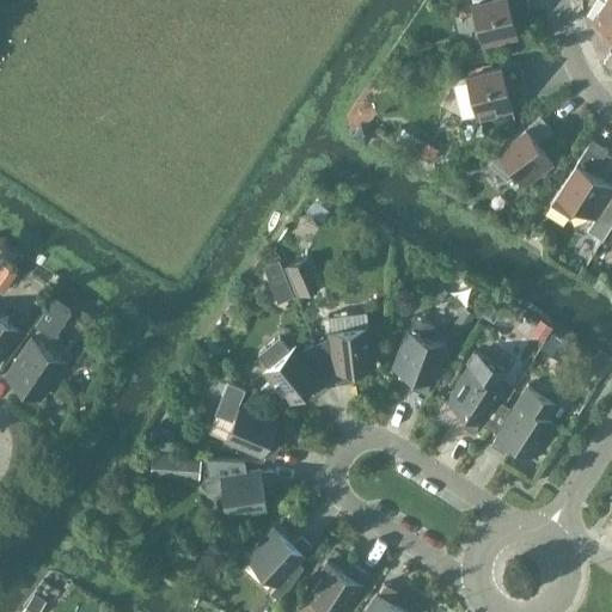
[(526,0),(472,0),(471,1),(482,44),(516,36),(510,11),(528,6),(526,0)]
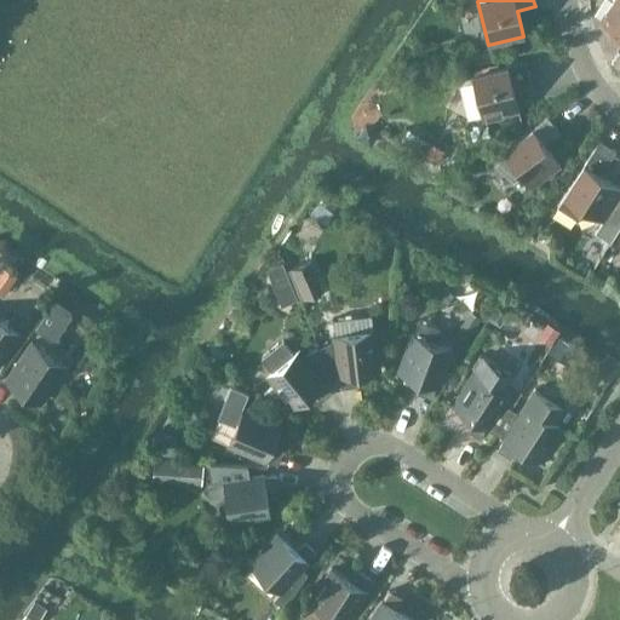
[(619,4),(614,0),(612,0),(598,21),(619,34),(619,50),(619,51),(619,50),(619,4)]
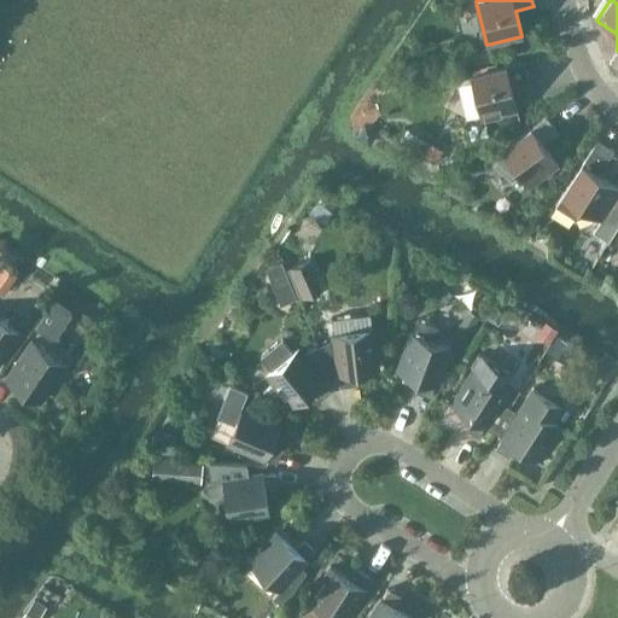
[(509,85),(529,80),(524,62),(470,74),(481,118),(516,110),(509,85)]
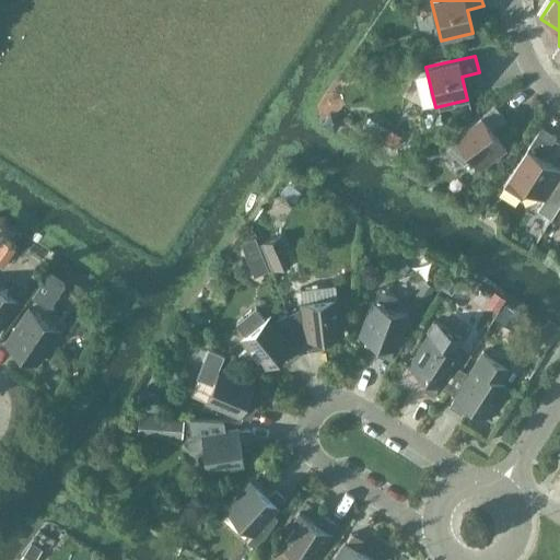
[(491,129),(505,119),(494,105),(454,135),(457,139),(446,147),(451,151),(461,160),(464,163),(471,158),(479,167),(505,148),(491,129)]
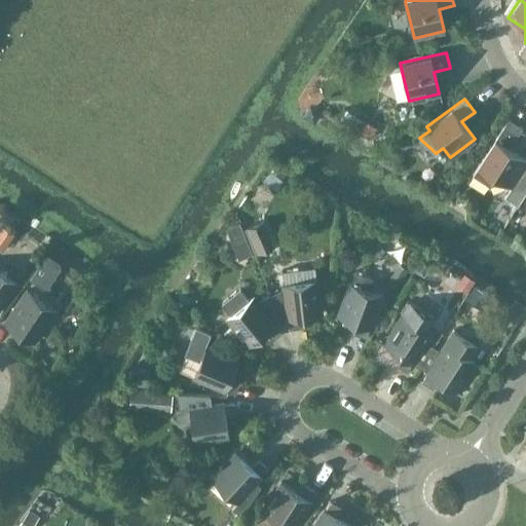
[(309,105),(304,113),(313,120),(320,111),(309,105)]
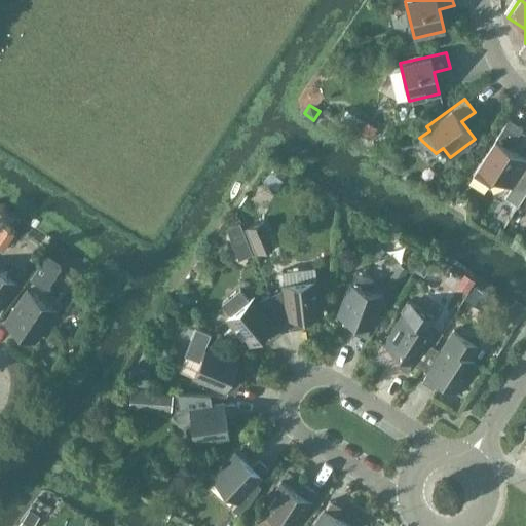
[(525,114),(513,107),(508,117),(525,127),(525,125),(525,114)]
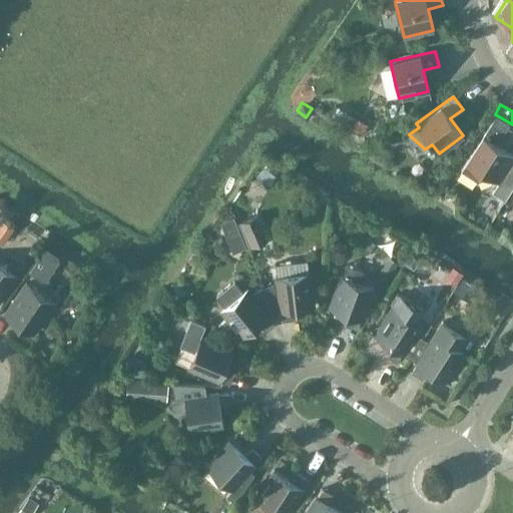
[(512,154),(496,144),(509,124),(495,115),(466,161),(460,170),(478,181),(490,176),(498,181),(492,191),(504,199),(512,186),(512,154)]
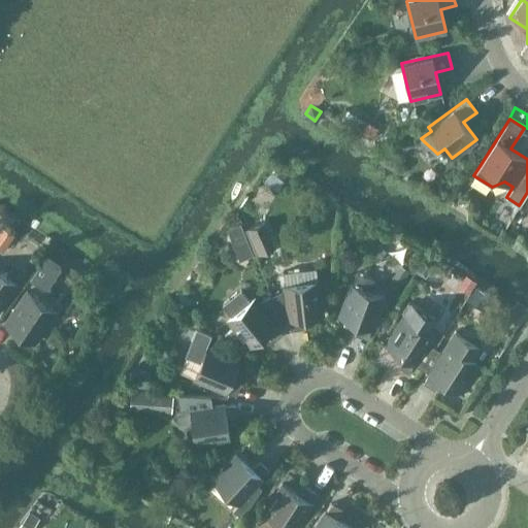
[(360,132),(371,138),(376,128),(366,122),(360,132)]
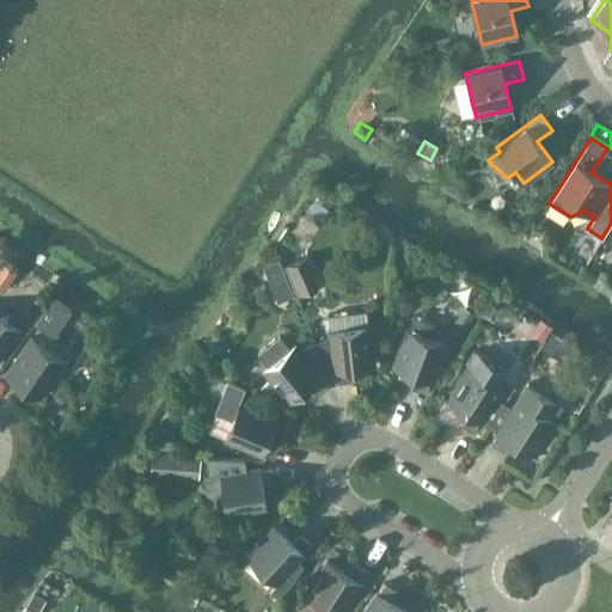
[(319,287),(311,264),(307,256),(288,264),(291,271),(300,294),(319,287)]
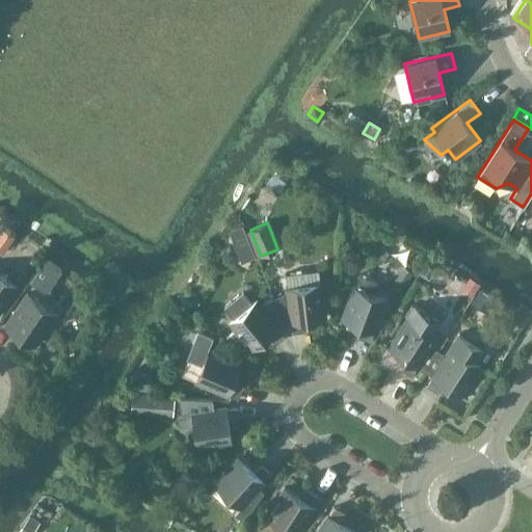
[(242,224),(229,231),(236,248),(249,243),(242,224)]
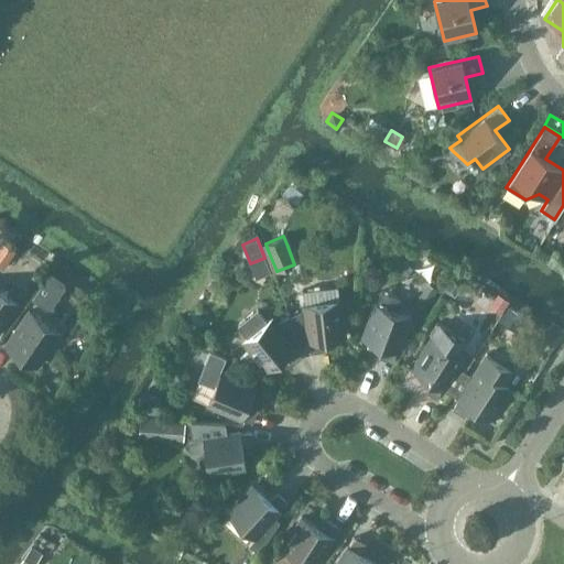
[(0,240),(0,263),(3,267),(14,251),(0,241),(0,240)]
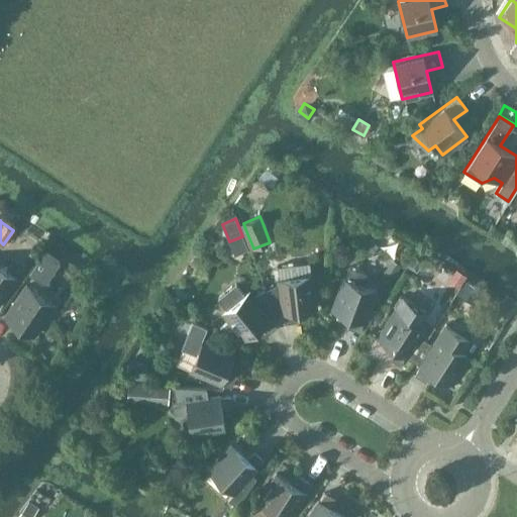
[(401,266),(393,261),(386,271),(394,276),(401,266)]
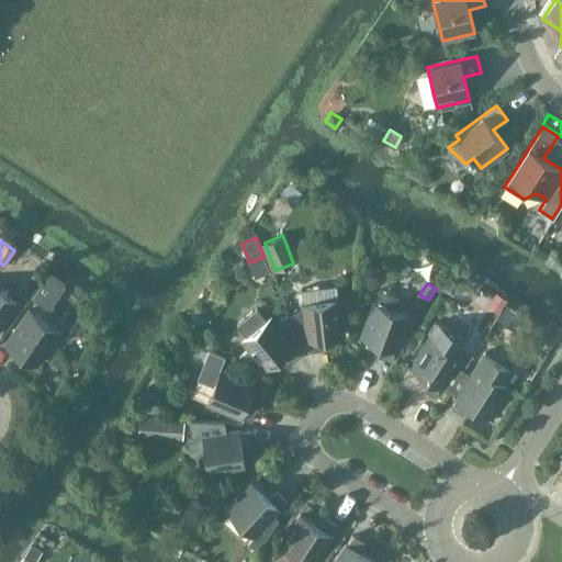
[(300,343),(307,339),(308,350),(322,349),(319,338),(344,335),(338,299),(337,299),(336,284),(317,287),(319,301),(302,303),(302,310),(289,315),(300,343)]
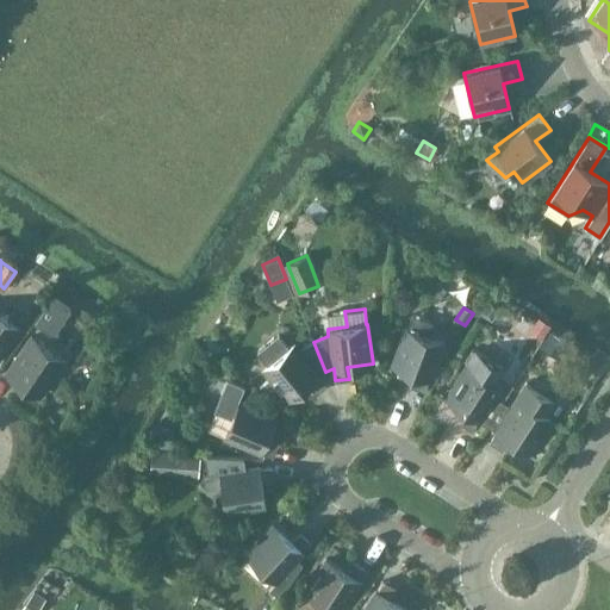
[(0,354),(19,328),(0,315),(0,354)]
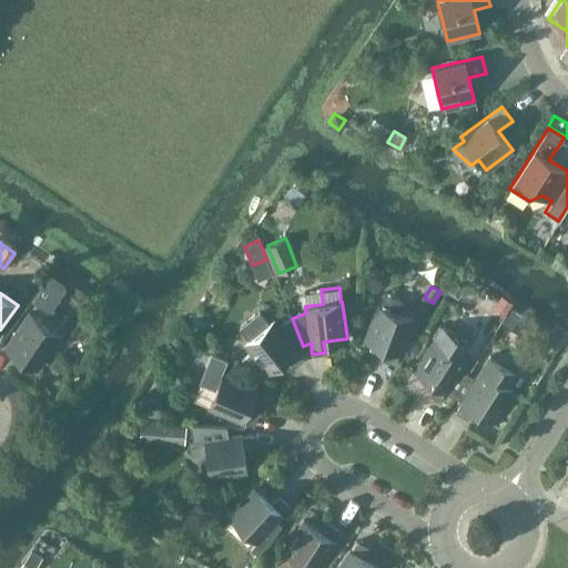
[(399,354),(413,318),(396,312),(401,300),(384,293),(378,305),(377,305),(364,341),(386,348),(383,359),(395,364),(398,354),(399,354)]
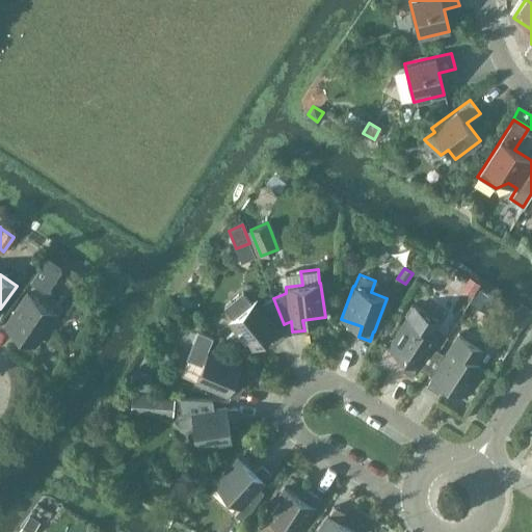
[(462,288),(473,295),(480,284),(470,277),(462,288)]
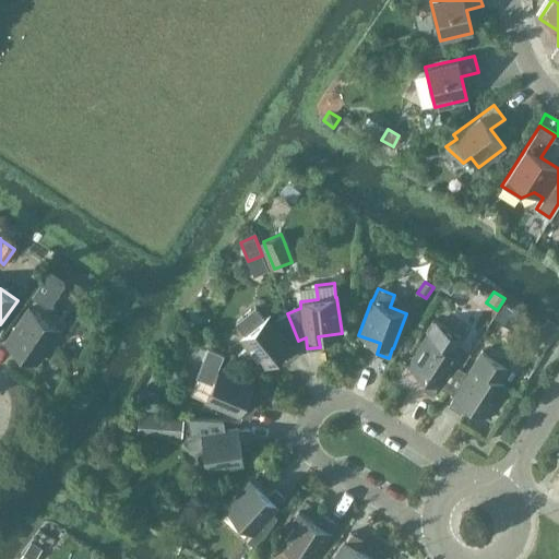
[(507,305),(498,318),(512,326),(521,313),(507,305)]
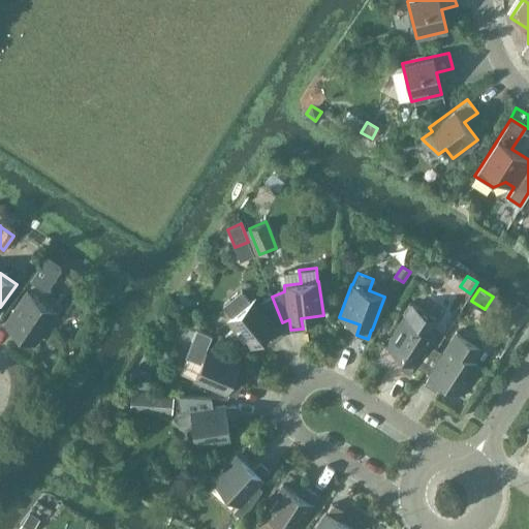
[(241,289),(222,305),(231,316),(227,319),(235,329),(225,336),(234,346),(243,339),(249,347),(267,333),(273,341),(282,333),(276,325),(282,322),(272,297),(258,302),(254,298),(251,301),(241,289)]
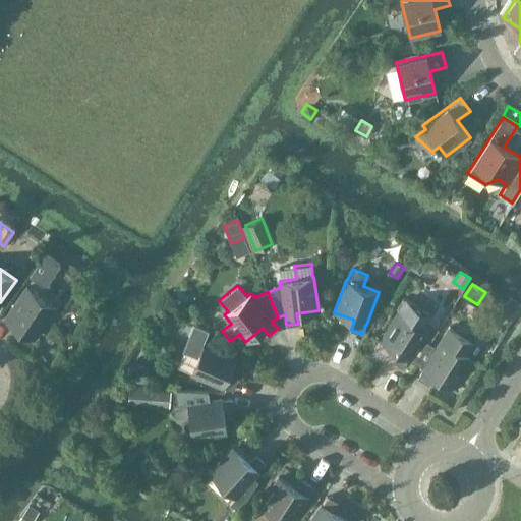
[(4,319),(33,338),(55,306),(26,287),(4,319)]
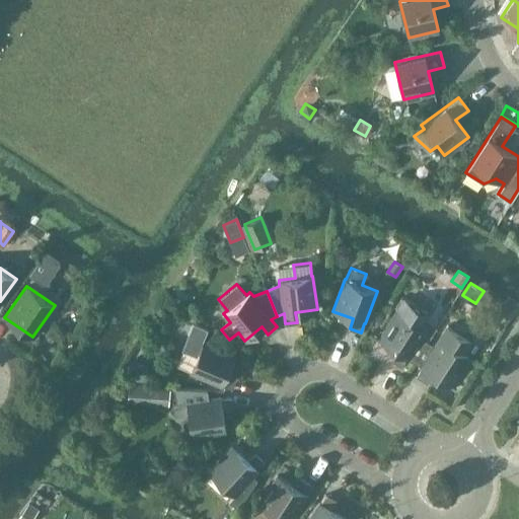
[(426,328),(423,326),(430,315),(404,298),(378,339),(396,351),(391,359),(401,366),(406,357),(415,362),(429,340),(422,335),(426,328)]
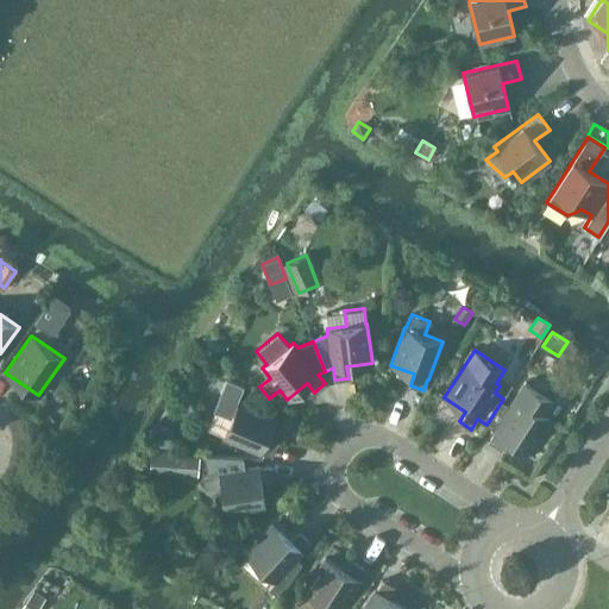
[(267,438),(276,415),(239,400),(245,385),(227,378),(215,406),(232,413),(221,435),(261,452),(261,451),(271,456),(277,443),(267,438)]
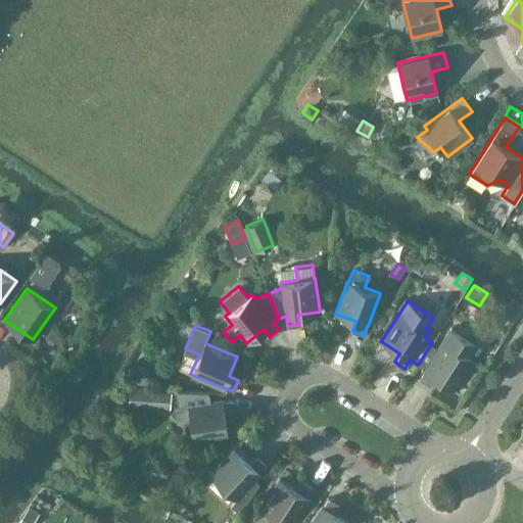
[(432,342),(418,365),(425,370),(419,378),(429,385),(435,376),(454,388),(472,359),(471,358),(480,343),(452,325),(438,346),(432,342)]
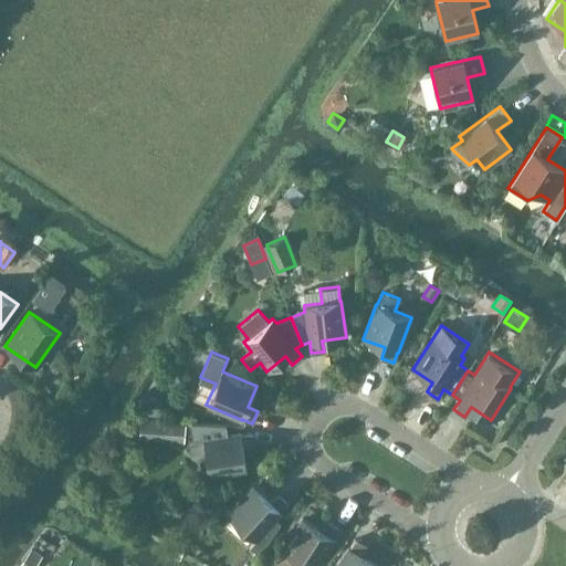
[(142,395),(139,415),(157,417),(159,397),(142,395)]
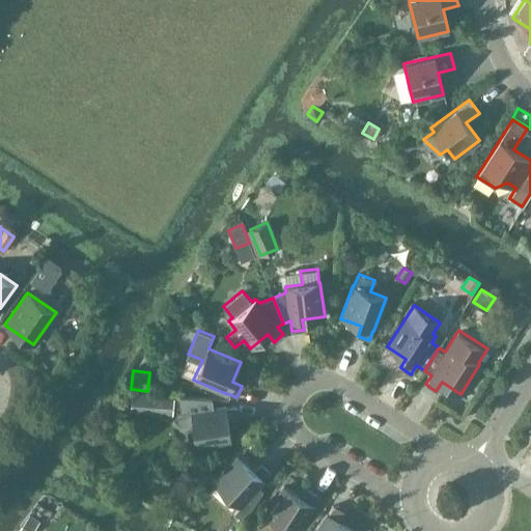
[(157,397),(157,394),(132,391),(130,411),(171,415),(173,398),(157,397)]
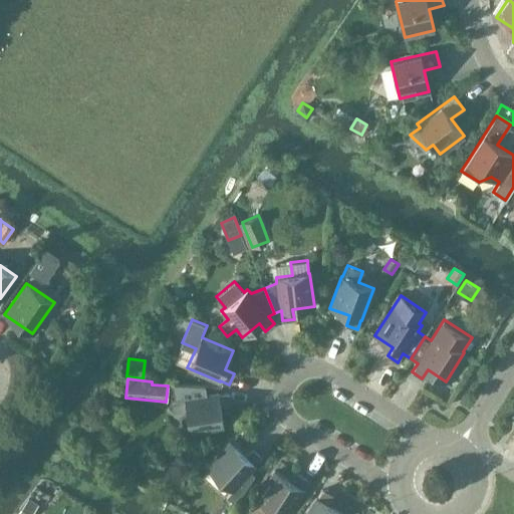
[(218,394),(206,396),(205,386),(172,382),(175,401),(171,401),(172,412),(186,410),(190,432),(223,427),(220,406),(230,405),(228,393),(218,394)]
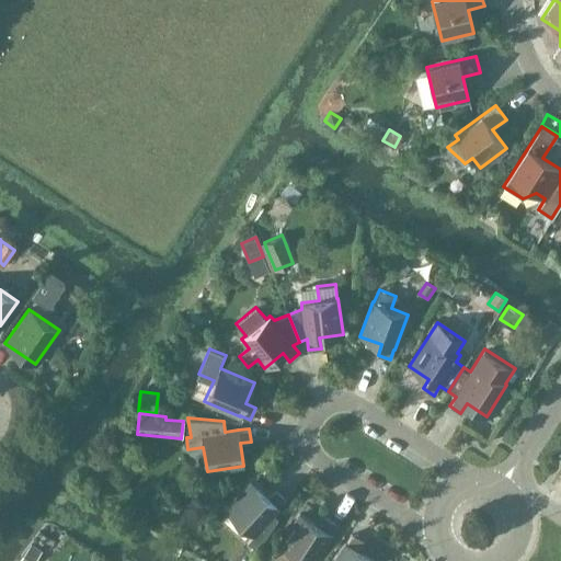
[(277,506),(285,499),(275,490),(267,497),(251,482),(226,510),(253,535),(247,542),(258,550),(279,518),(275,515),(281,508),(277,506)]
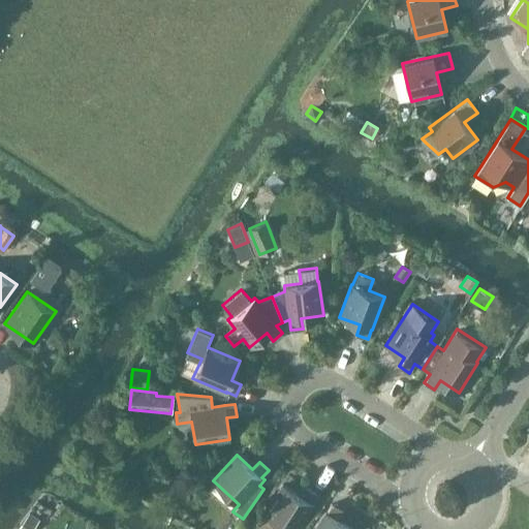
[(311,502),(316,494),(306,488),(301,496),(282,484),(263,514),(265,514),(257,525),(263,528),(275,528),(279,524),(287,528),(294,528),(312,503),(311,502)]
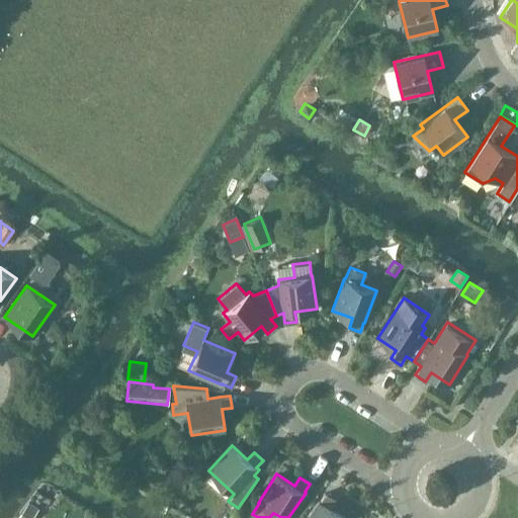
[(162,479),(150,475),(146,487),(157,491),(162,479)]
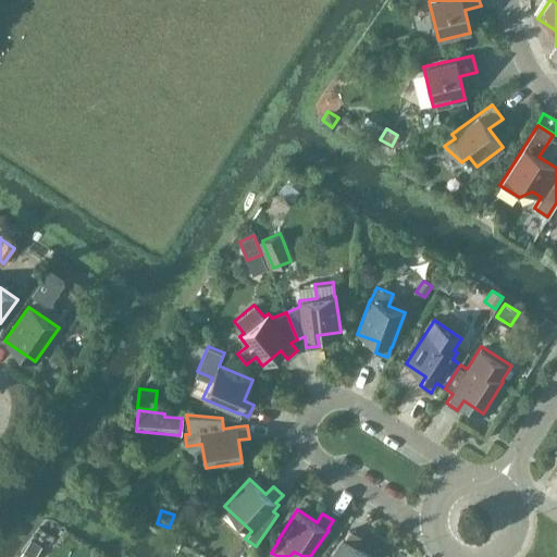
[(371,556),(355,546),(360,537),(349,530),(344,540),(343,539),(331,556),(371,556)]
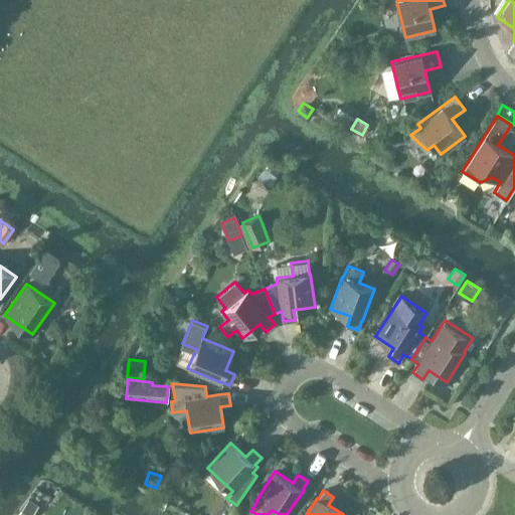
[(31,514),(38,506),(29,500),(17,514),(31,514)]
